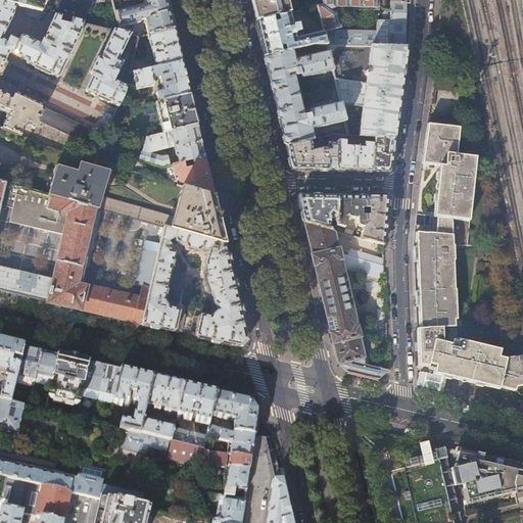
[(6,0),(5,3),(17,6),(27,8),(46,13),(55,16),(83,22),(91,2),(97,0),(6,0)]
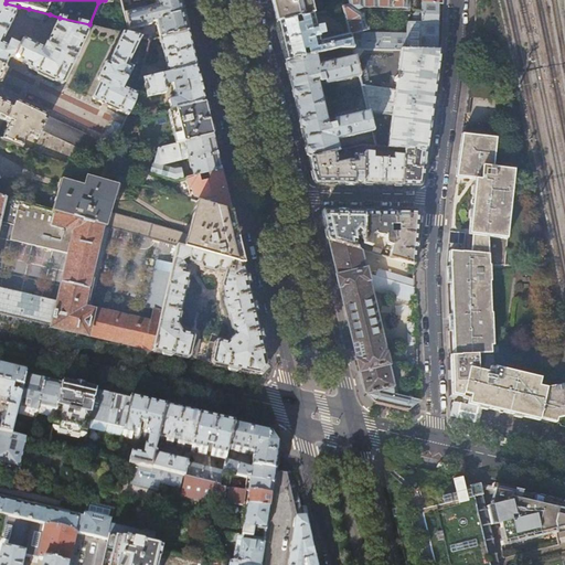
[(180,0),(153,0),(155,6),(125,13),(128,30),(151,24),(150,22),(155,21),(159,38),(188,31),(182,9),(180,0)]
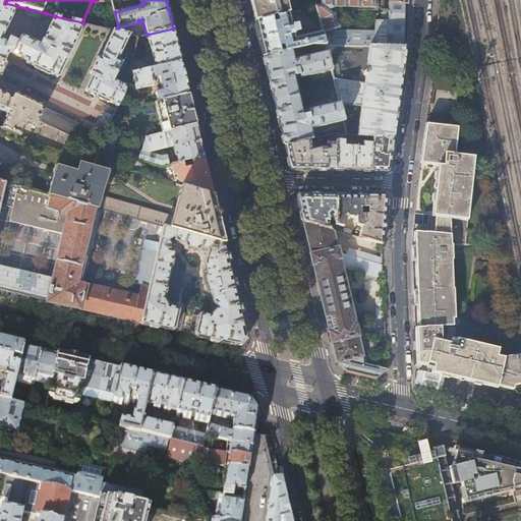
[(289,12),(286,0),(249,0),(251,5),(255,21),(289,12)]
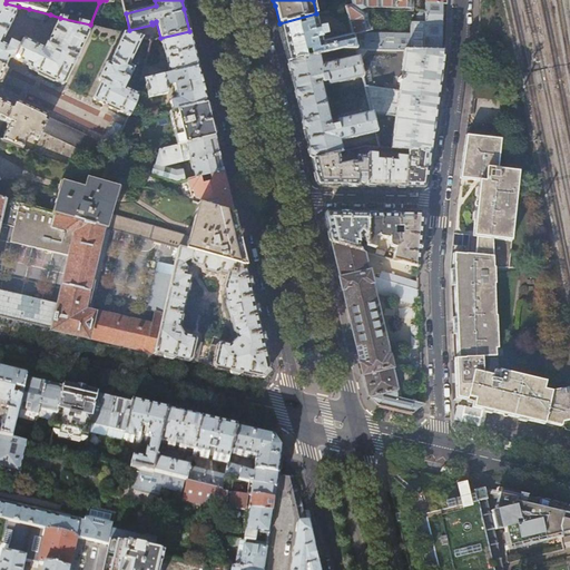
[(369,35),(364,15),(357,11),(363,8),(406,8),(406,5),(410,3),(409,0),(350,0),(352,5),(345,6),(355,48),(365,49),(402,50),(408,50),(444,51),(445,40),(446,0),(422,0),(422,9),(419,9),(413,16),(413,23),(409,23),(408,35),(369,35)]
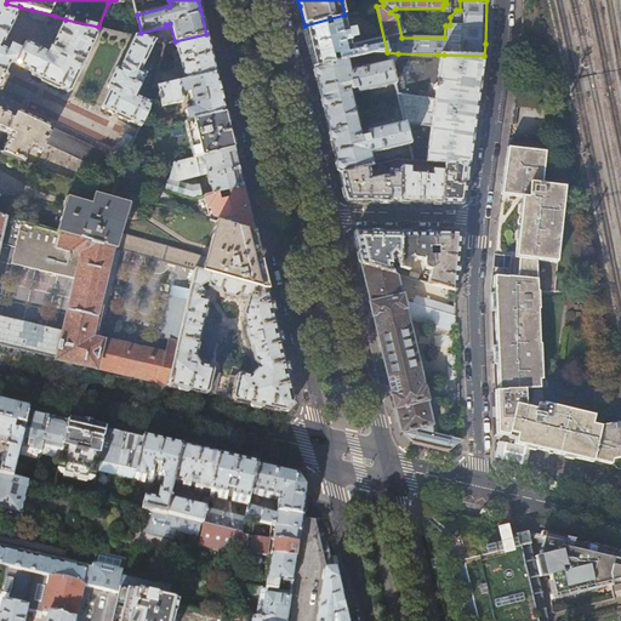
[(39,78),(69,92),(72,91),(96,38),(98,27),(66,20),(50,52),(29,43),(26,44),(23,50),(13,45),(11,50),(4,47),(18,17),(21,7),(6,4),(0,1),(0,131),(1,130),(7,134),(15,136),(7,154),(26,160),(28,153),(34,148),(43,153),(47,143),(95,166),(114,155),(55,127),(21,110),(17,112),(16,115),(0,108),(0,91),(9,74),(7,73),(11,66),(20,63),(38,72),(36,74),(39,78)]
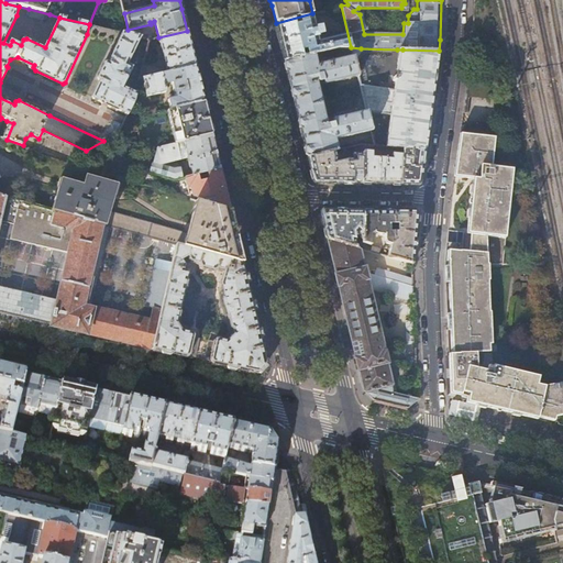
[(351,47),(341,6),(330,9),(332,14),(339,18),(340,18),(344,34),(319,40),(312,13),(276,23),(282,48),(285,61),(315,54),(339,47),(351,47)]
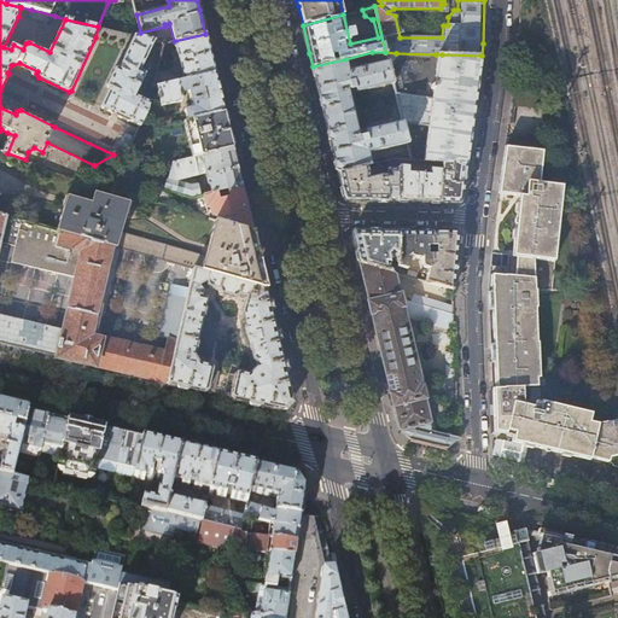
[(52,22),(54,16),(31,10),(30,16),(33,17),(33,18),(48,23),(50,21),(52,22)]
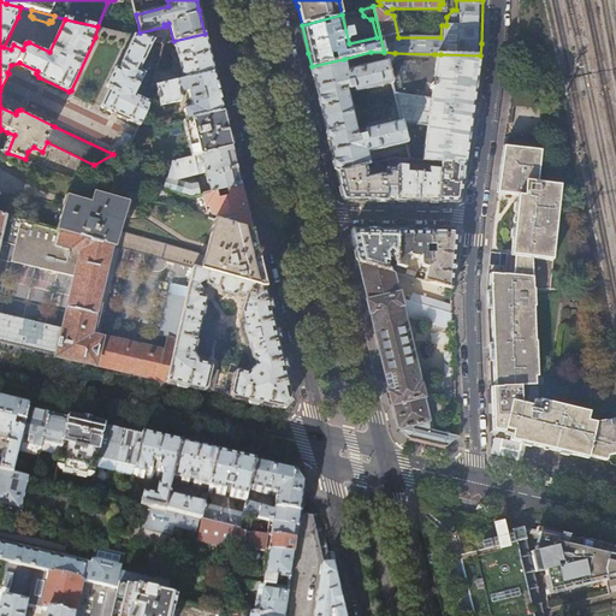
[(205,34),(173,41),(182,76),(183,80),(214,72),(208,48),(205,34)]
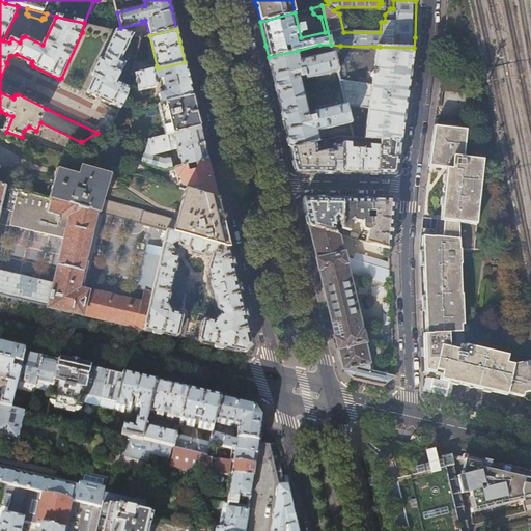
[(132,35),(121,33),(113,31),(101,59),(100,58),(98,59),(91,74),(92,76),(93,76),(87,91),(88,93),(120,108),(127,94),(128,87),(116,82),(124,63),(120,61),(132,35)]
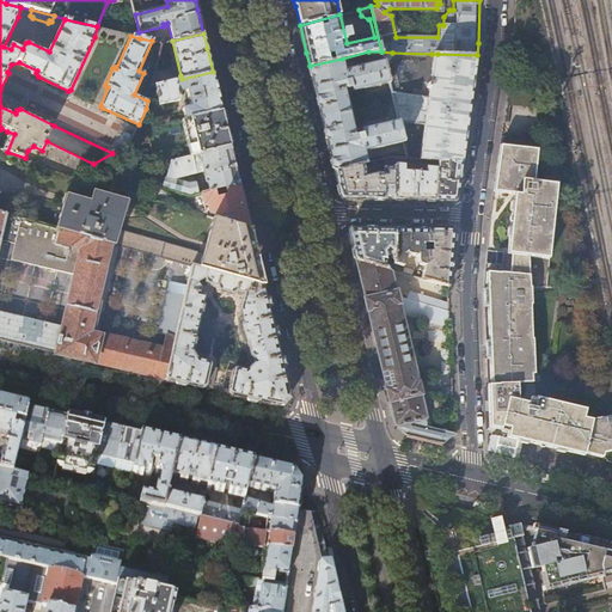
[(392,53),(381,51),(384,61),(385,66),(392,53)]
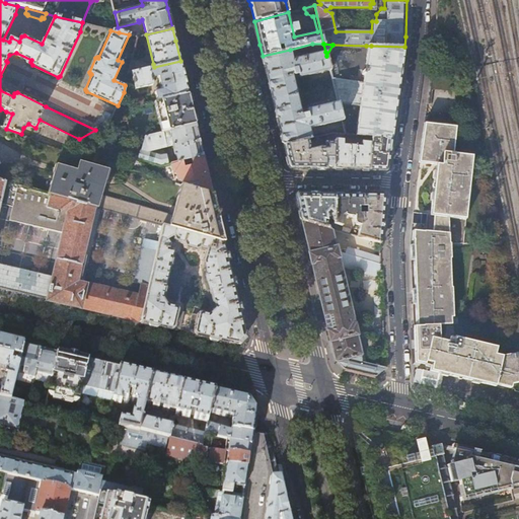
[(404,47),(371,46),(366,46),(362,83),(332,79),(338,100),(360,103),(356,135),(371,137),(391,139),(394,115),(395,113),(401,65),(404,47)]
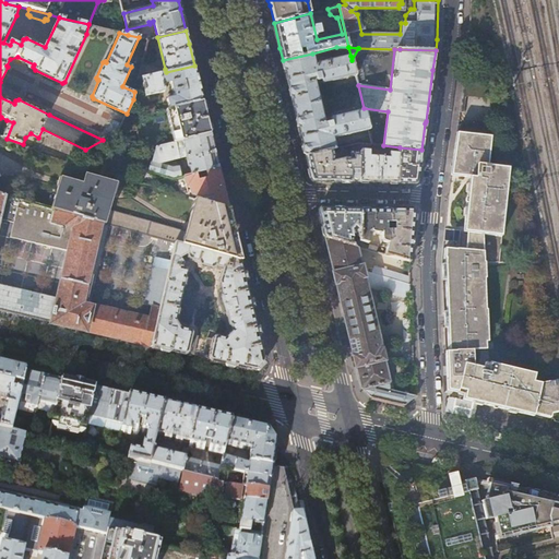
[(356,75),(352,60),(351,56),(314,64),(312,54),(283,60),(288,82),(288,84),(294,108),(320,103),(314,81),(319,80),(319,82),(320,83),(322,84),(323,84),(356,75)]
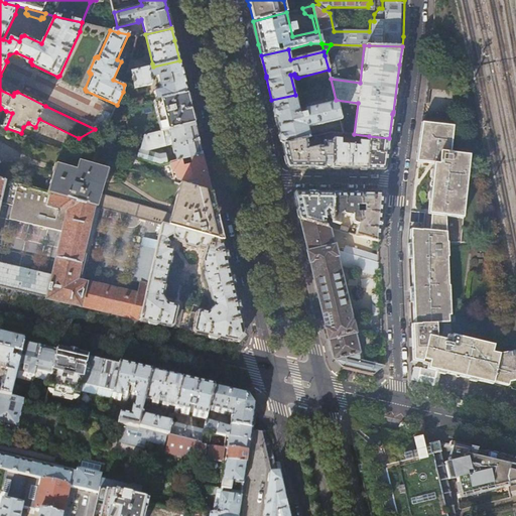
[(130,73),(153,67),(152,63),(130,60),(127,73),(130,73)]
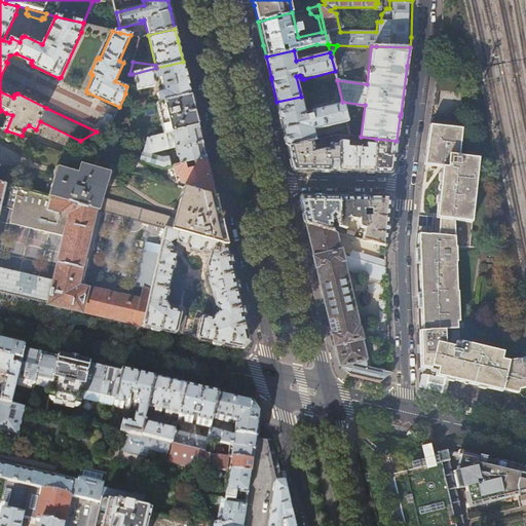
[(183,62),(156,68),(133,74),(137,90),(155,86),(155,85),(154,80),(160,78),(162,87),(158,89),(158,92),(156,92),(158,102),(190,95),(186,77),(183,62)]
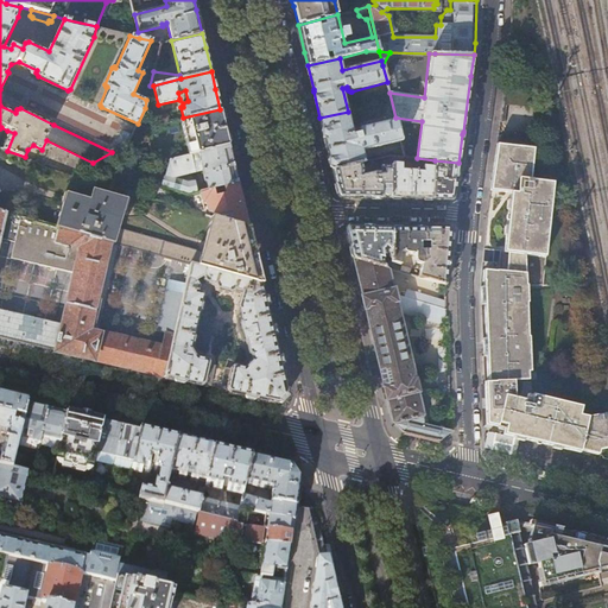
[(220,109),(183,118),(169,121),(158,125),(146,127),(153,158),(164,160),(168,159),(229,145),(220,109)]
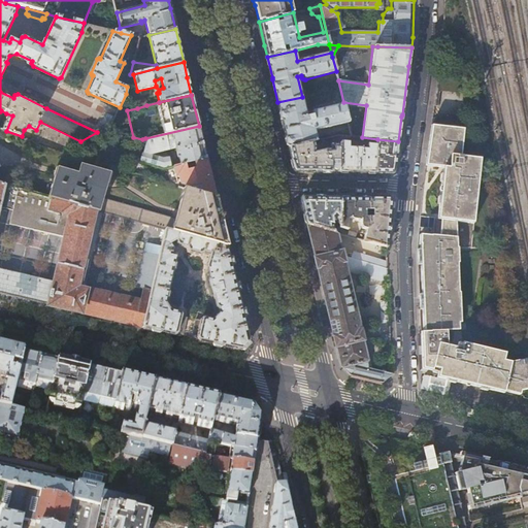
[(307,117),(302,97),(277,102),(282,120),(287,138),(289,147),(314,141),(317,140),(315,130),(348,123),(343,103),(312,111),(311,112),(310,113),(310,114),(310,117),(307,117)]
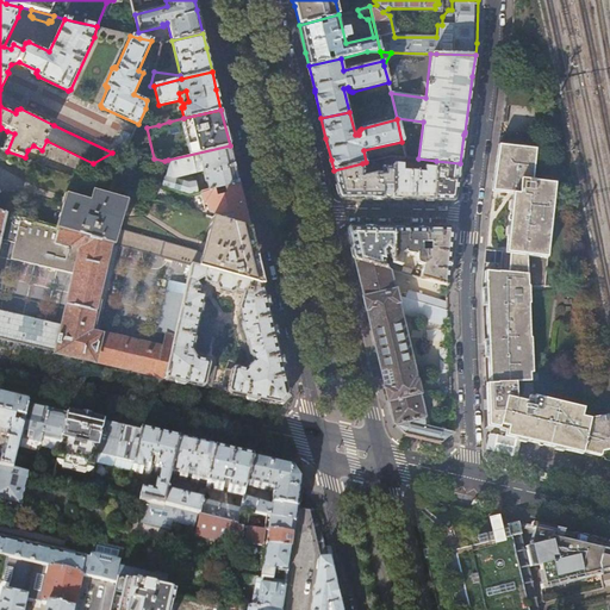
[(157,117),(159,125),(169,122),(168,114),(157,117)]
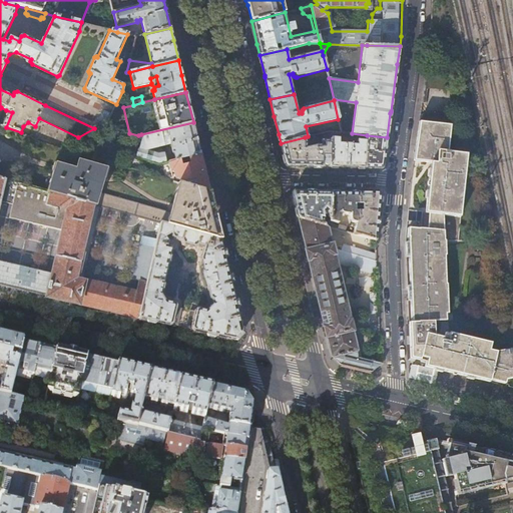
[(97,124),(98,126),(108,121),(111,113),(104,110),(103,111),(97,124)]
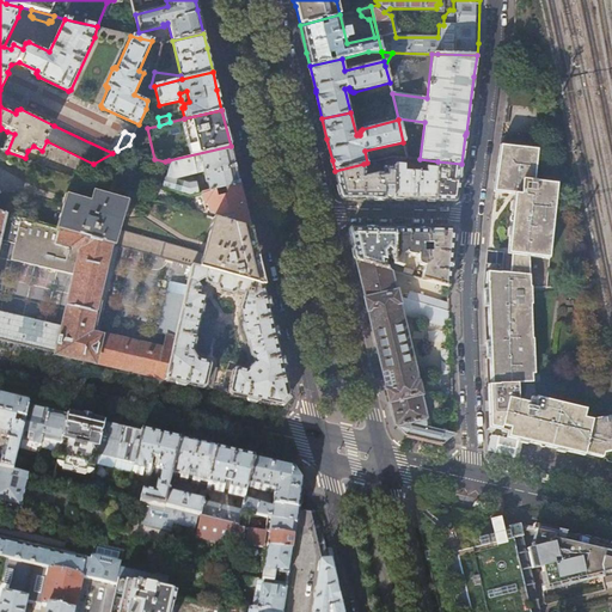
[(501,142),(495,190),(514,193),(508,252),(513,252),(512,265),(518,265),(516,273),(485,271),(484,286),(485,306),(488,357),(485,357),(487,377),(489,377),(489,401),(488,401),(489,423),(508,428),(506,438),(520,440),(567,451),(583,454),(585,450),(589,451),(588,454),(601,458),(603,454),(611,451),(611,435),(609,416),(592,418),(582,417),(585,408),(533,396),(533,337),(532,337),(531,304),(532,304),(531,286),(530,286),(528,255),(550,257),(556,204),(552,203),(554,181),(534,178),(538,148),(501,142)]
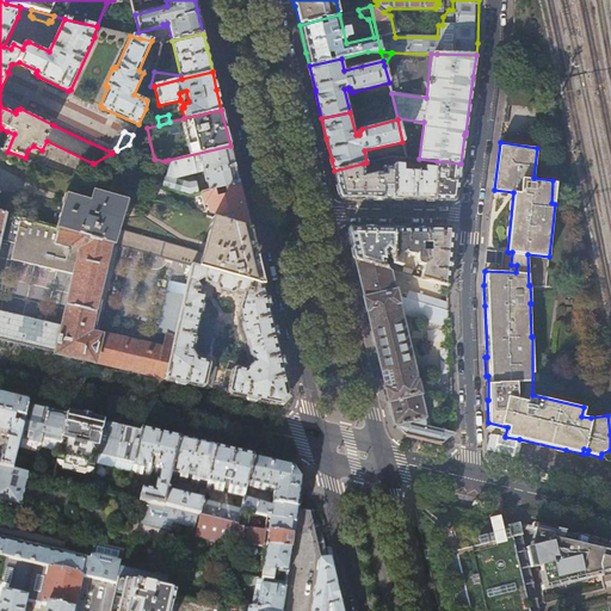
[(230,146),(168,160),(164,176),(161,174),(158,185),(189,193),(199,191),(197,180),(191,177),(179,179),(173,178),(203,171),(208,190),(239,184),(233,160),(230,146)]
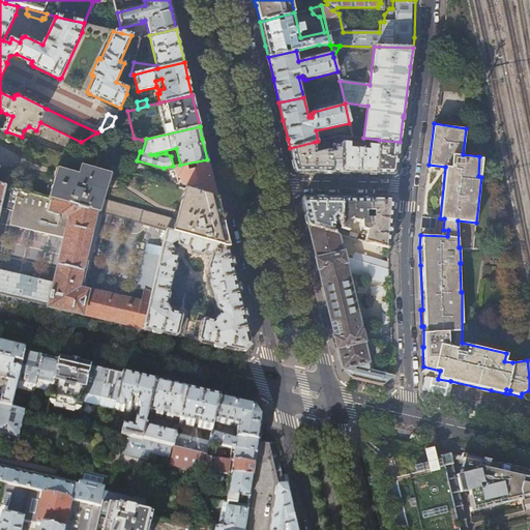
[(317,150),(315,142),(290,148),(292,158),(294,168),(295,171),(296,172),(311,172),(313,172),(341,173),(341,145),(344,142),(349,137),(340,136),(335,137),(335,145),(332,145),(331,149),(317,153),(317,150)]
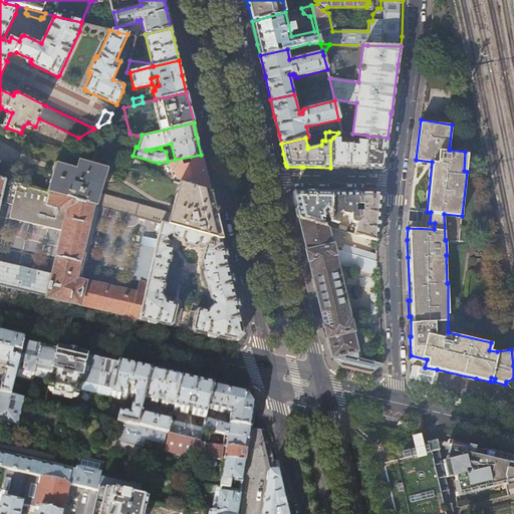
[(341,133),(338,133),(333,138),(330,141),(330,168),(342,168),(366,168),(366,141),(357,140),(357,146),(340,144),(340,138),(345,133),(341,133)]
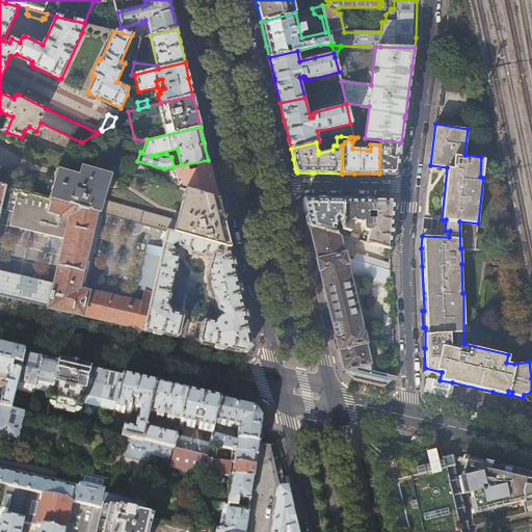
[(399,156),(401,142),(380,140),(380,145),(379,145),(379,174),(386,175),(397,175),(399,156)]
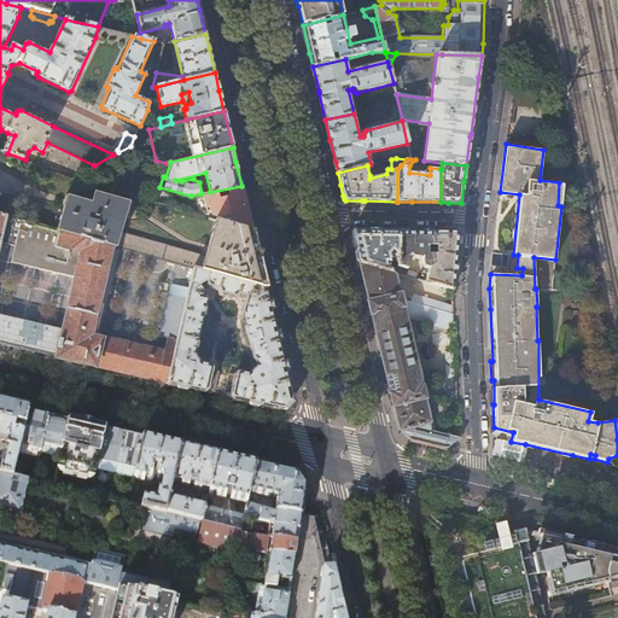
[(242,186),(210,192),(204,193),(208,205),(210,205),(215,221),(252,232),(249,216),(244,196),(242,186)]
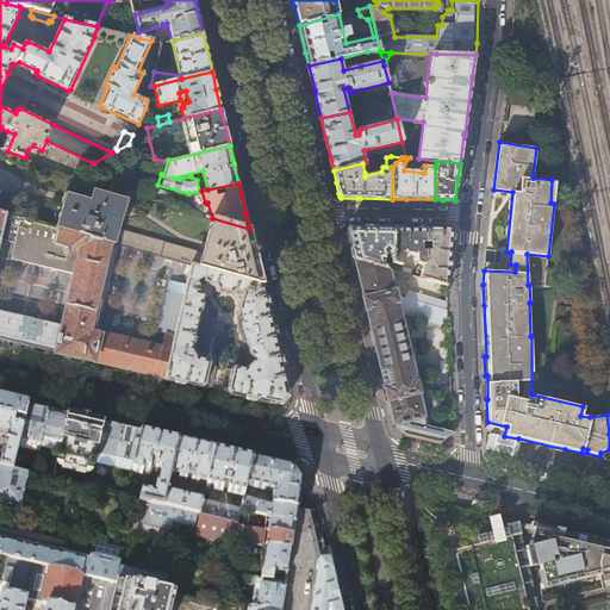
[(68,194),(57,228),(110,242),(116,244),(120,229),(129,199),(97,191),(93,201),(68,194)]
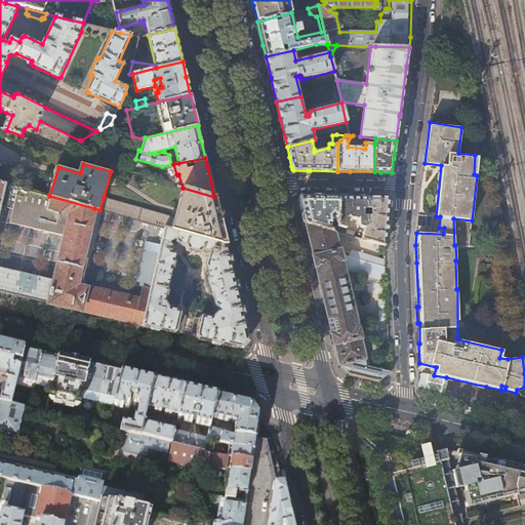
[(0,291),(142,325),(159,252),(148,250),(139,286),(143,287),(140,299),(85,286),(85,288),(77,286),(94,208),(49,196),(0,182),(0,291)]
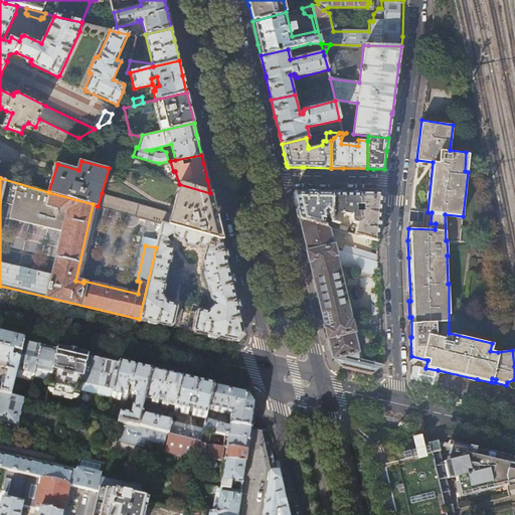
[(213,203),(210,193),(179,184),(171,212),(102,193),(98,206),(162,224),(222,241),(213,203)]
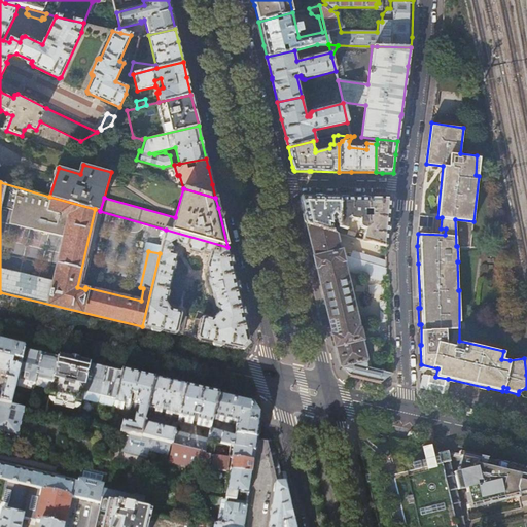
[(304,212),(307,224),(334,232),(334,230),(332,230),(330,221),(335,220),(339,225),(340,198),(320,198),(303,197),(302,197),(301,198),(301,199),(304,212)]
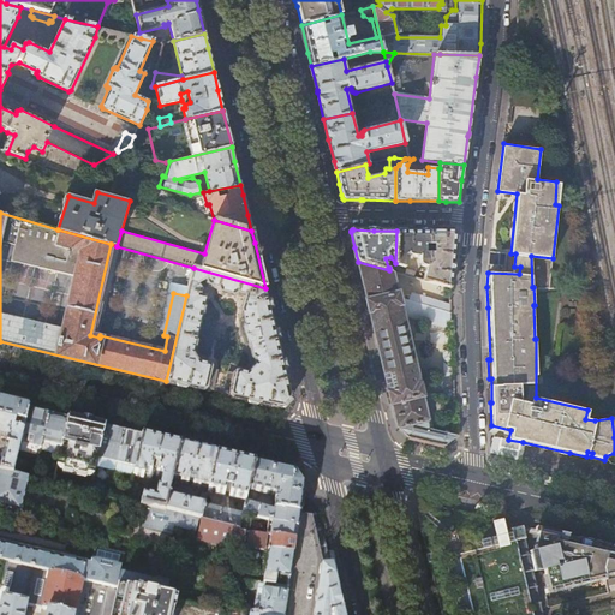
[(406,231),(396,231),(395,263),(395,266),(402,274),(406,275),(404,267),(404,256),(407,254),(419,257),(419,262),(421,264),(427,267),(429,264),(430,231),(406,231)]
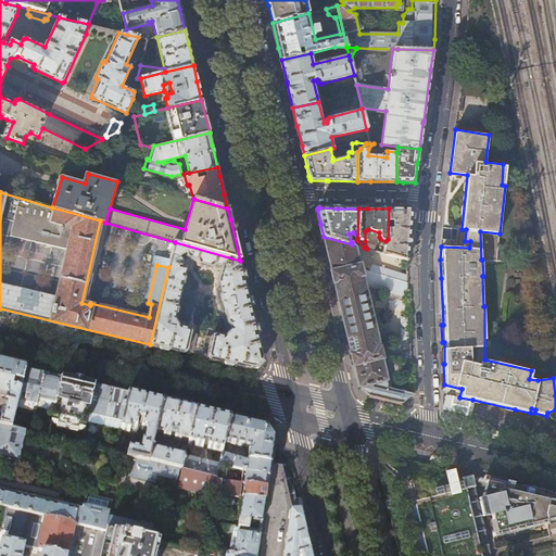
[(386,241),(381,253),(407,260),(407,257),(409,234),(412,209),(395,209),(389,209),(388,239),(386,241)]
